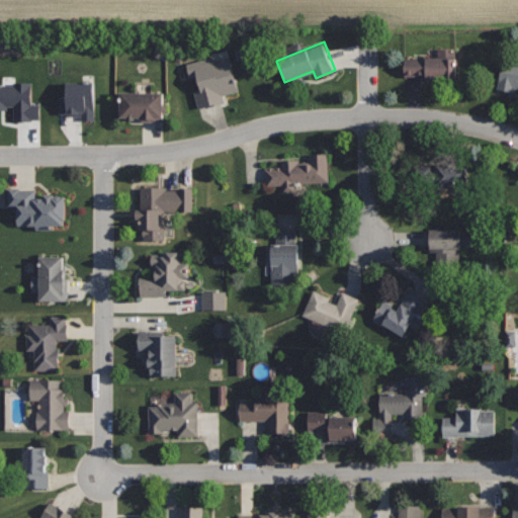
[(456,48),(438,48),(438,56),(403,57),(403,76),(426,75),(426,78),(457,77),(456,48)]
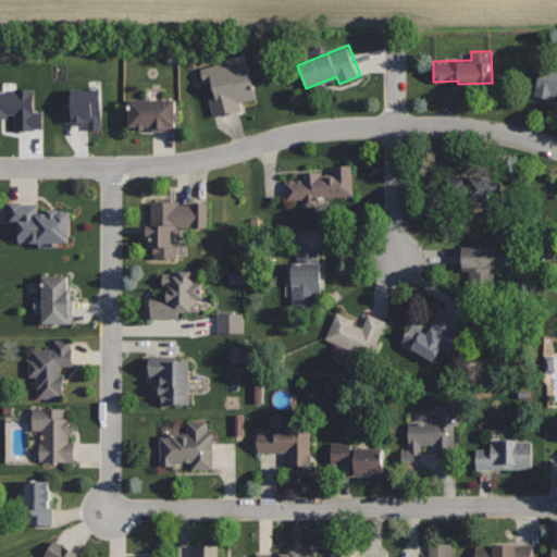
[(247,59),(226,65),(225,61),(196,70),(211,119),(242,110),(239,102),(258,97),(247,59)]
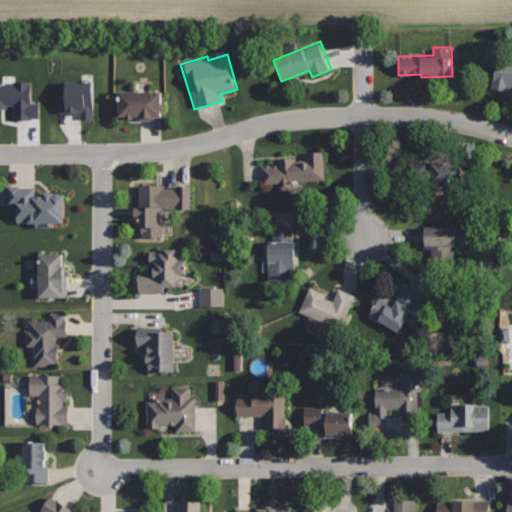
[(511,62),(498,59),(492,86),(507,89),(508,86),(511,86),(511,62)]
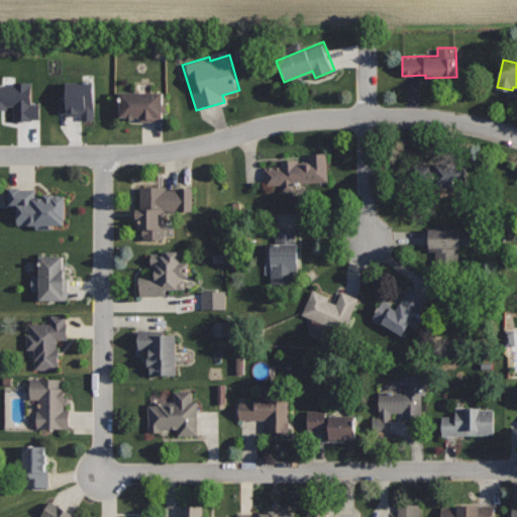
[(0,86),(13,86),(12,82),(33,82),(33,103),(41,103),(42,120),(13,120),(12,105),(6,105),(6,111),(0,111),(0,86)]
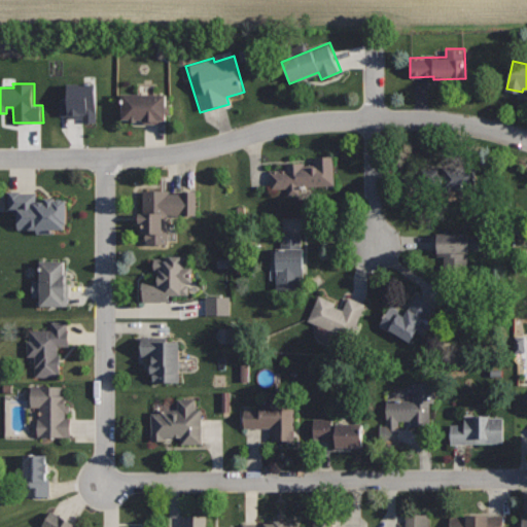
[(64,83),(99,83),(99,124),(82,124),(82,114),(64,114),(64,83)]
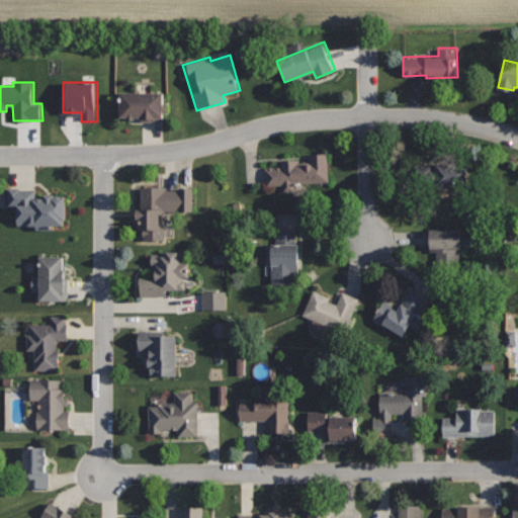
[(164,91),(121,91),(121,116),(141,116),(141,118),(157,118),(157,116),(163,116),(164,91)]
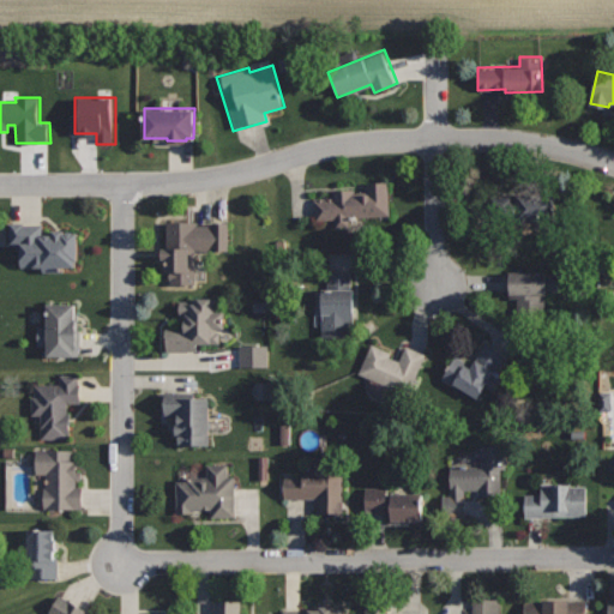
[(389,180),(367,182),(368,191),(355,192),(355,188),(333,190),(335,197),(314,198),(317,220),(336,217),(336,226),(350,224),(349,217),(391,215),(389,180)]
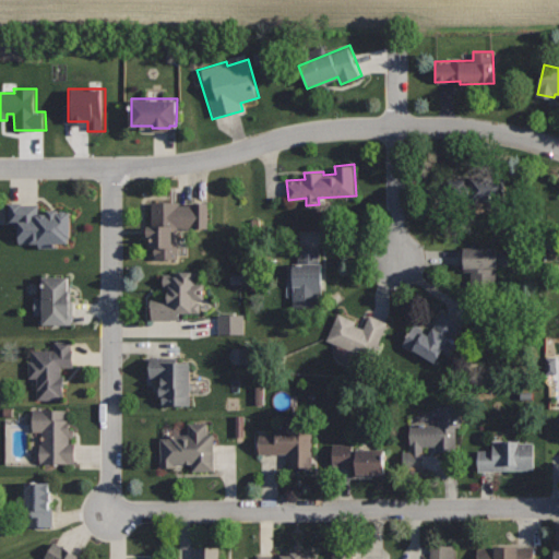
[(445,179),(479,178),(509,202),(496,217),(475,200),(447,201),(445,179)]
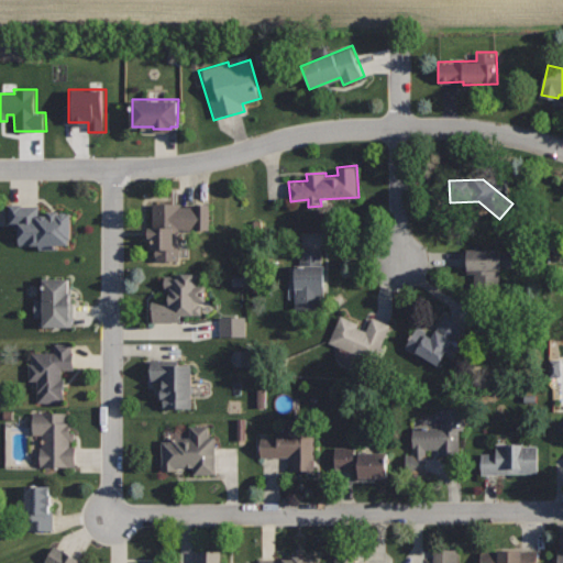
[(211,202),(196,202),(196,206),(180,206),(180,202),(153,202),(153,227),(150,227),(150,236),(153,236),(153,249),(155,249),(155,260),(180,260),(180,230),(210,230),(211,202)]
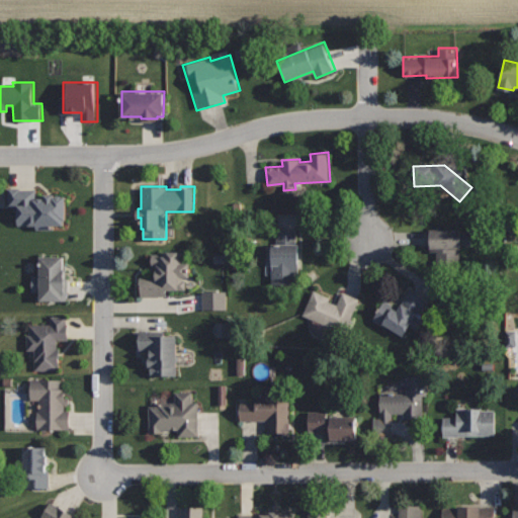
[(8,188),(8,204),(17,204),(17,225),(36,226),(36,229),(54,229),(54,225),(65,225),(66,193),(44,193),(44,196),(35,196),(35,188),(8,188)]
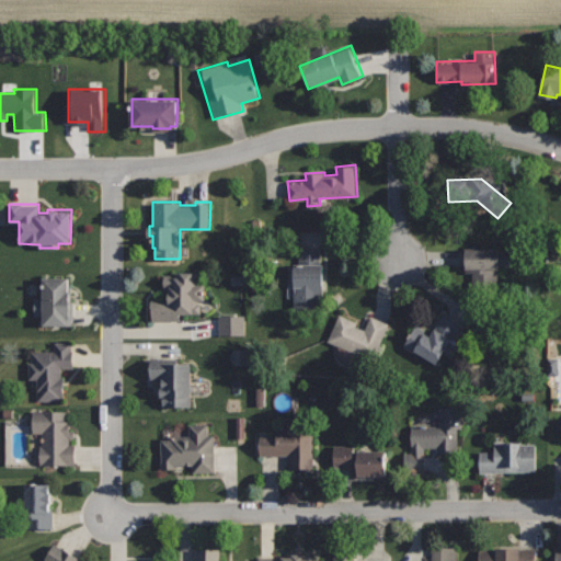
[(466,248),(467,273),(473,272),(473,295),(500,294),(499,247),(466,248)]
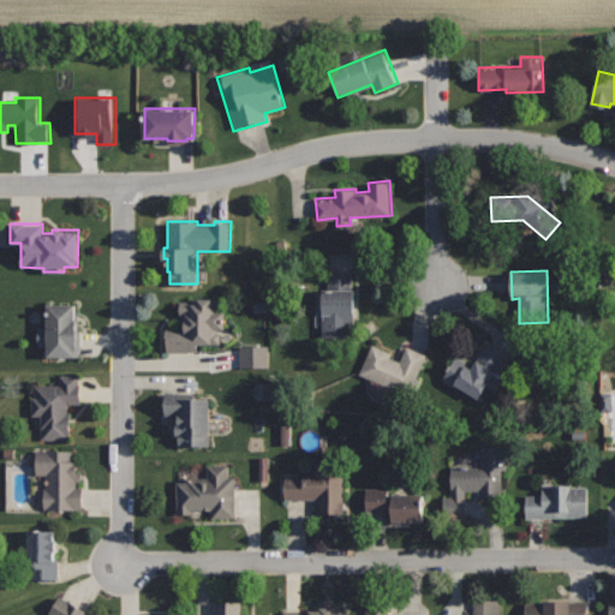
[(352,273),(328,273),(329,291),(323,291),(323,338),(351,338),(351,323),(356,323),(356,290),(352,290),(352,273)]
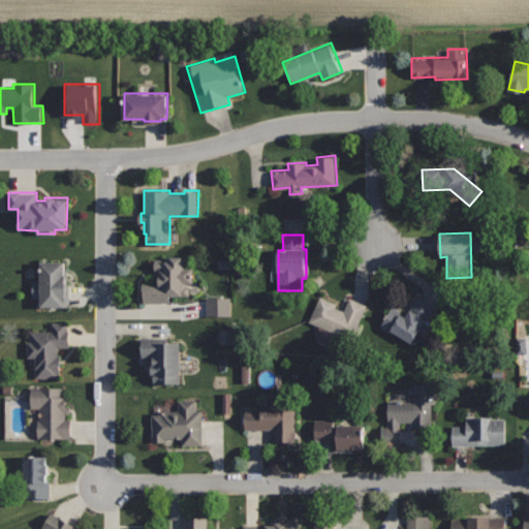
[(189,256),(164,256),(164,258),(153,258),(153,271),(160,271),(160,283),(143,283),(143,302),(168,302),(168,294),(188,294),(188,282),(193,282),(193,267),(189,267),(189,256)]
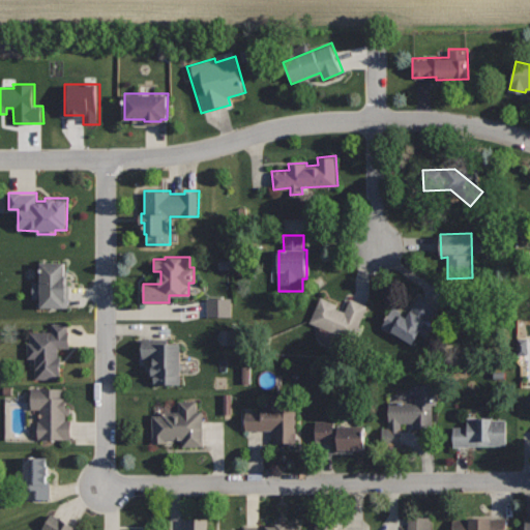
[(66,261),(40,261),(41,282),(31,282),(31,297),(40,297),(40,306),(66,306),(66,261)]
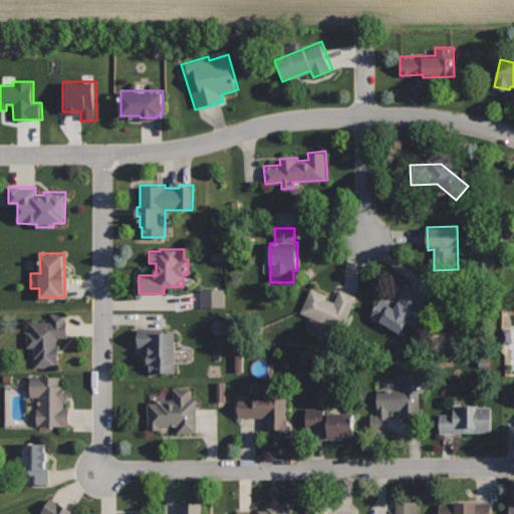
[(310,286),(300,312),(341,329),(355,296),(339,289),(336,297),(310,286)]
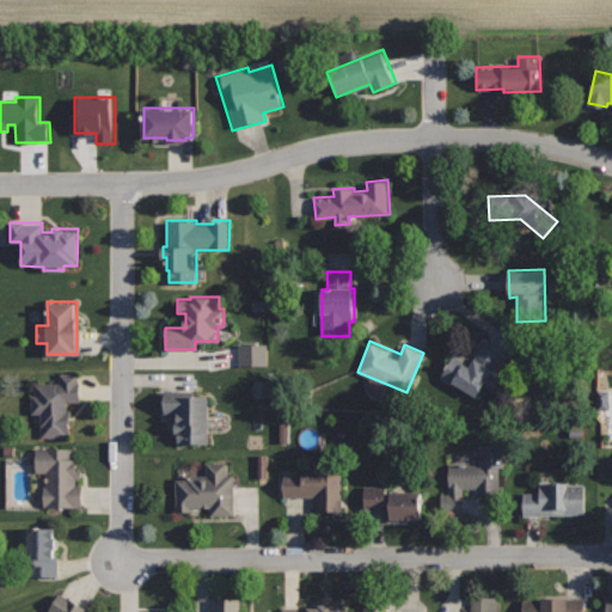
[(485,341),(470,365),(454,354),(440,377),(477,398),(505,353),(485,341)]
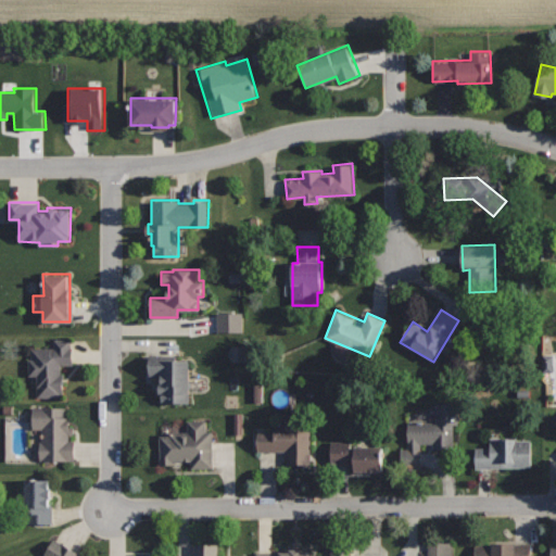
[(244,313),(215,313),(214,332),(244,332),(244,313)]
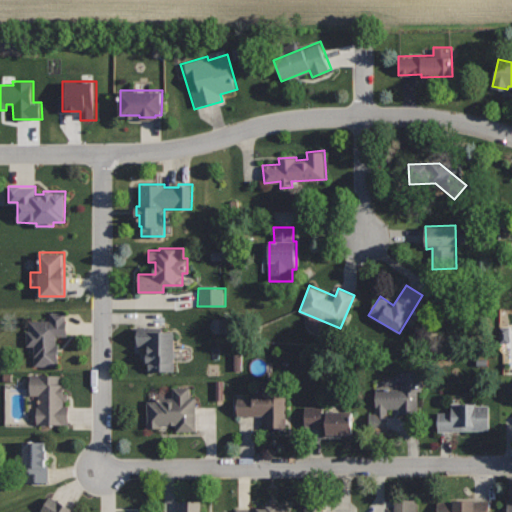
[(66,311),(50,311),(50,320),(29,320),(29,330),(27,330),(27,345),(36,345),(36,364),(58,364),(58,344),(56,344),(56,336),(66,336),(66,311)]
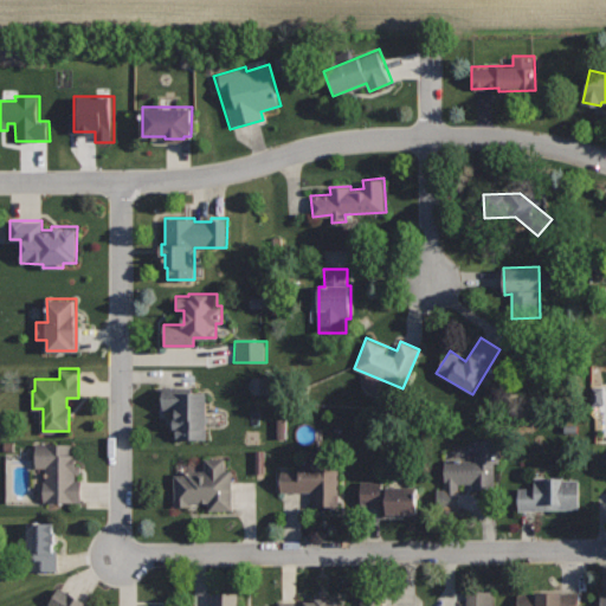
[(195,386),(162,386),(163,408),(176,408),(176,418),(174,418),(174,427),(176,427),(176,439),(206,439),(206,392),(195,392),(195,386)]
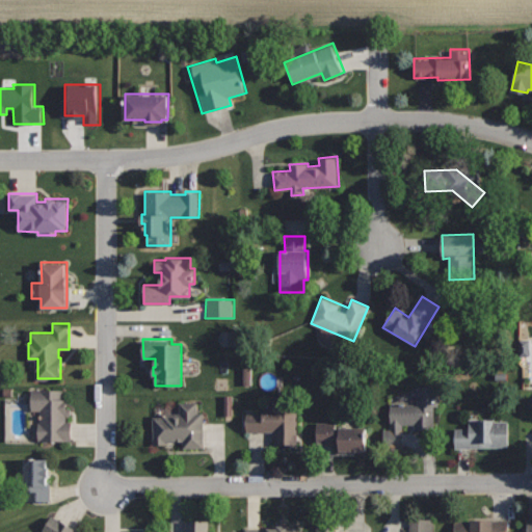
[(514,355),(525,356),(526,340),(515,340),(514,355)]
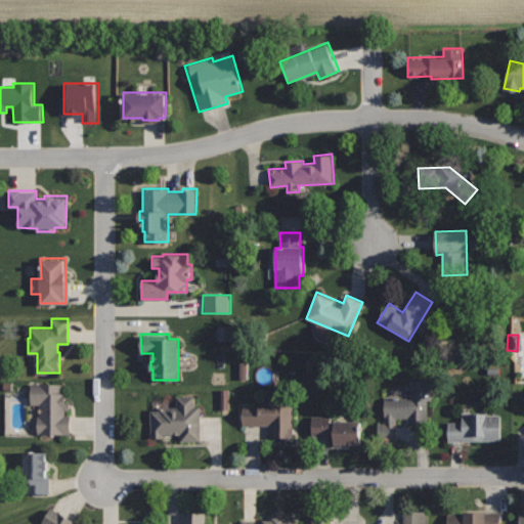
[(435,380),(410,380),(410,396),(384,396),(384,422),(376,422),(376,442),(397,442),(397,424),(394,424),(394,418),(407,418),(407,423),(428,423),(428,401),(435,401),(435,380)]
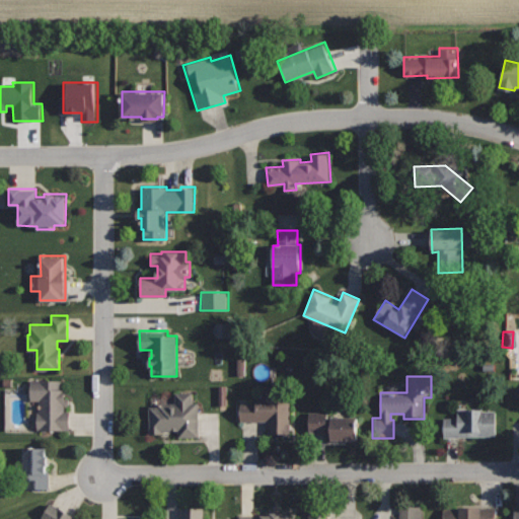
[(61,380),(31,379),(31,400),(39,400),(39,430),(70,430),(71,389),(61,389),(61,380)]
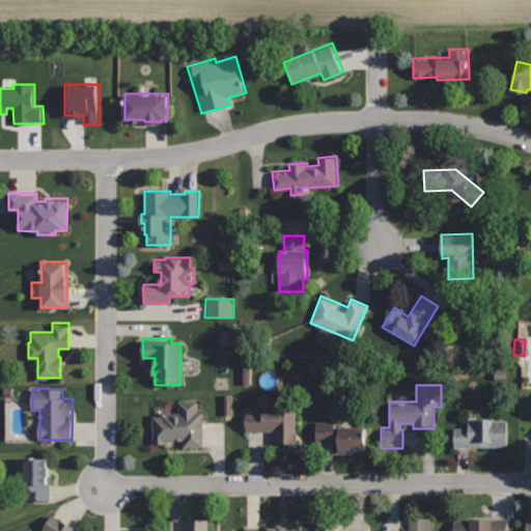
[(246,413),(246,429),(276,430),(275,443),(283,443),(283,446),(297,446),(298,397),(278,397),(278,408),(262,408),(262,413),(246,413)]
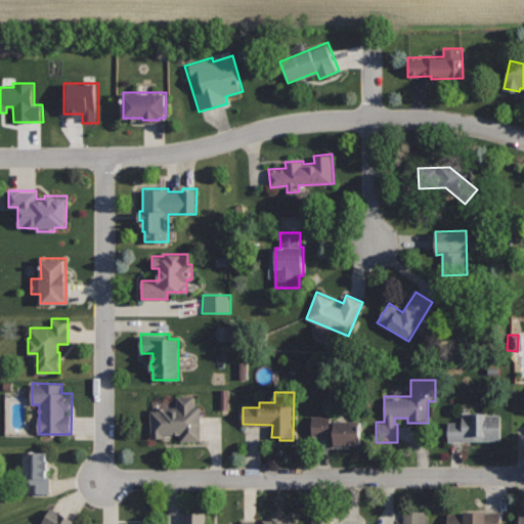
[(197,394),(175,395),(176,405),(158,406),(158,408),(149,408),(150,437),(163,437),(163,435),(179,434),(179,442),(203,441),(202,405),(197,405),(197,394)]
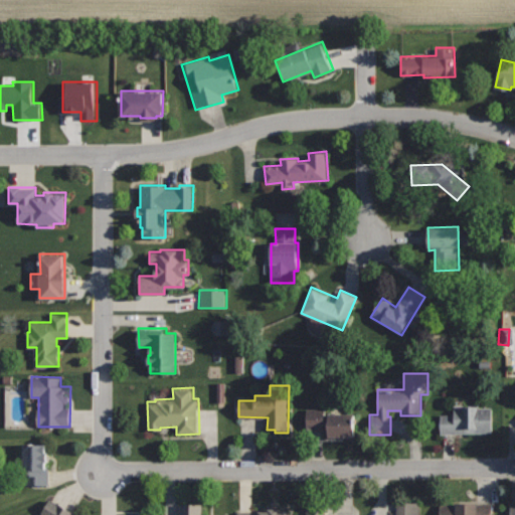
[(492,407),(479,407),(479,405),(454,405),(454,414),(440,414),(440,434),(492,433),(492,407)]
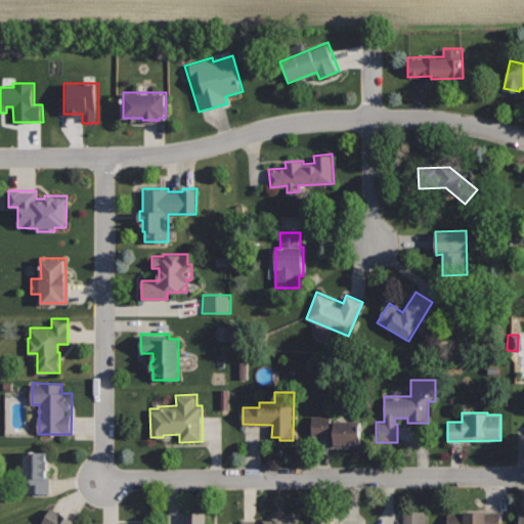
[(361,421),(330,421),(330,415),(312,415),(312,438),(334,438),(334,444),(361,444),(361,421)]
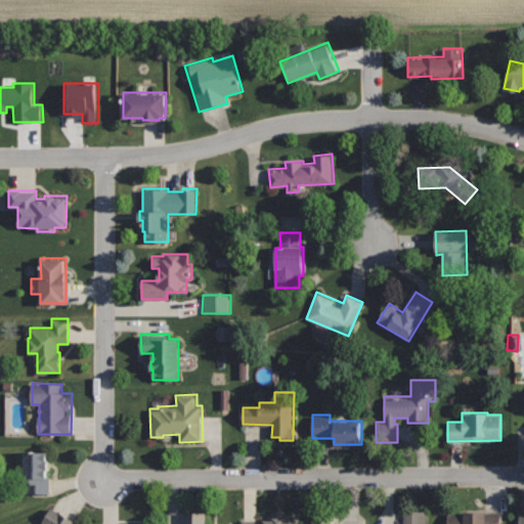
[(25,451),(25,492),(48,492),(49,451),(25,451)]
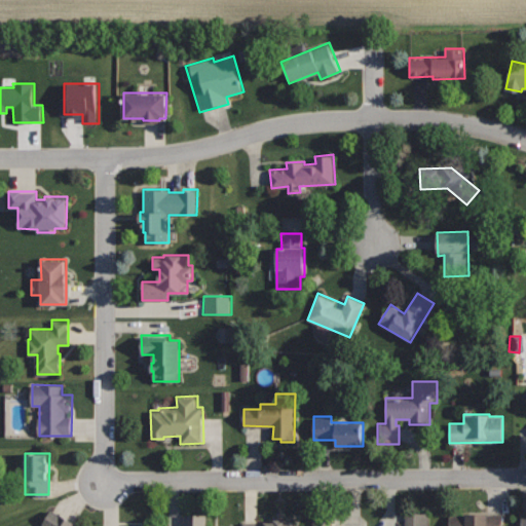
[(50,509),(42,525),(43,525),(73,525),(74,523),(50,509)]
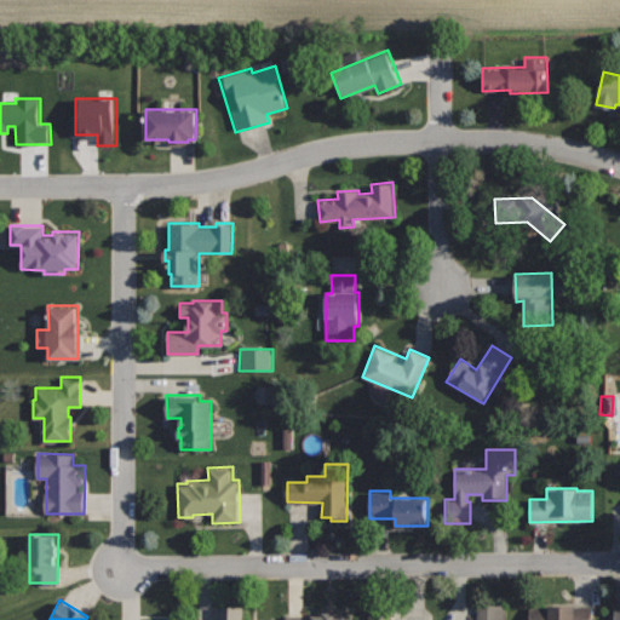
[(244,619),(244,604),(216,604),(216,619),(244,619)]
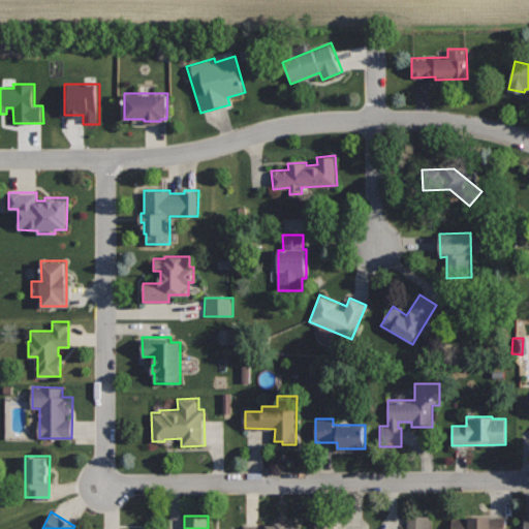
[(432,528),(432,516),(407,516),(407,528),(432,528)]
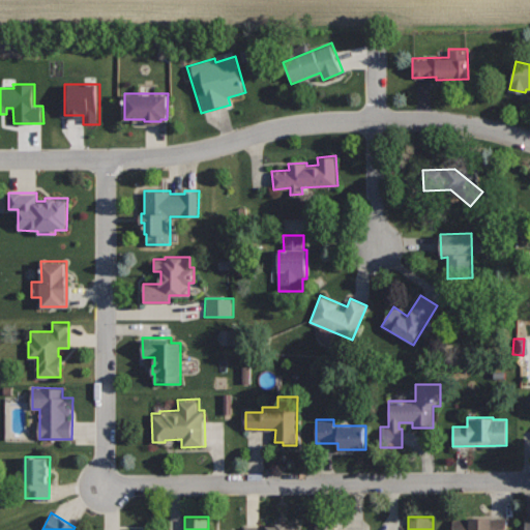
[(506,529),(506,519),(452,519),(452,529),(506,529)]
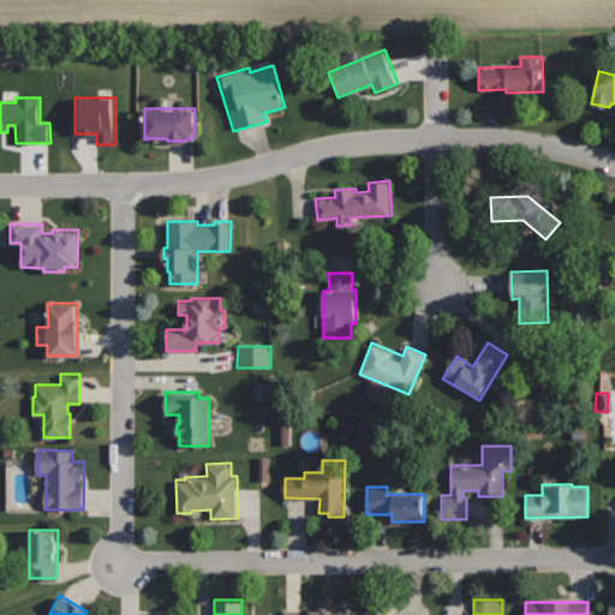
[(614,614),(614,602),(603,602),(603,614),(614,614)]
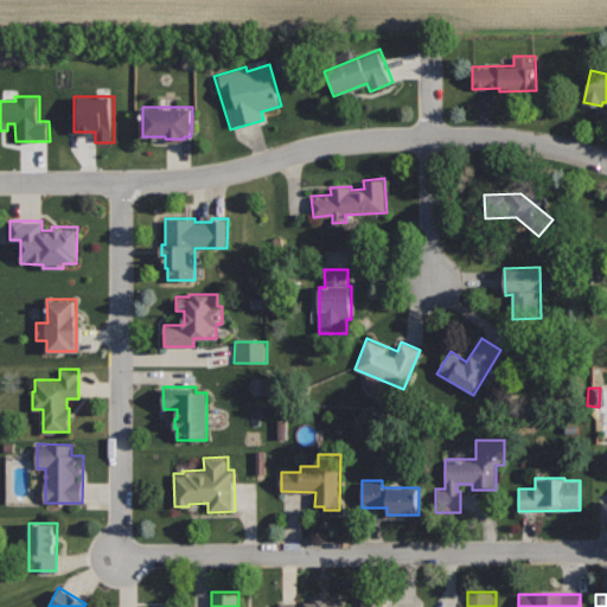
[(363,596),(362,606),(382,606),(382,596),(363,596)]
